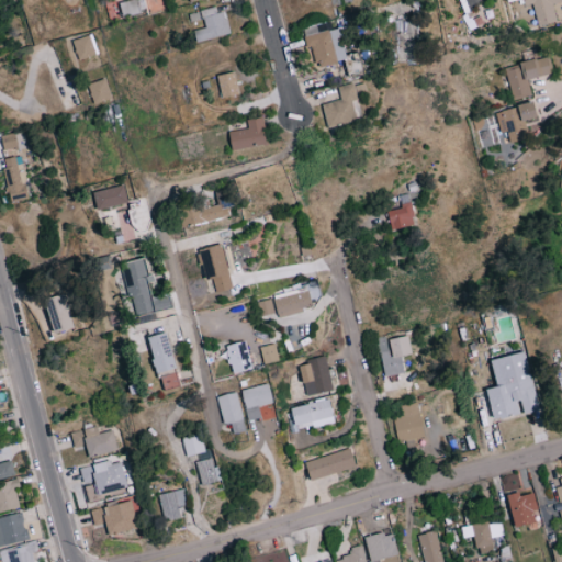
[(127,0),(120,2),(123,18),(139,14),(136,0),(127,0)]
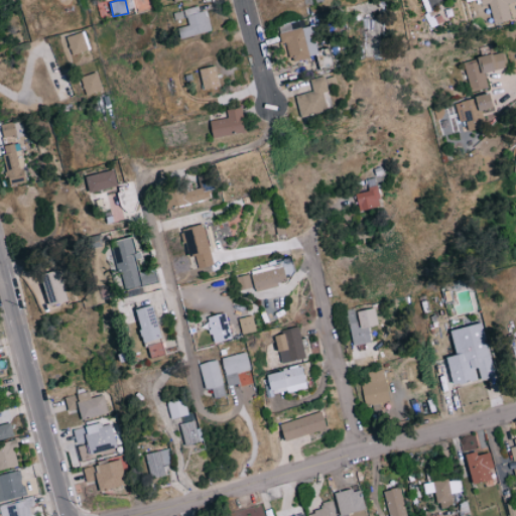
[(151,6),(149,0),(126,0),(129,12),(151,6)]
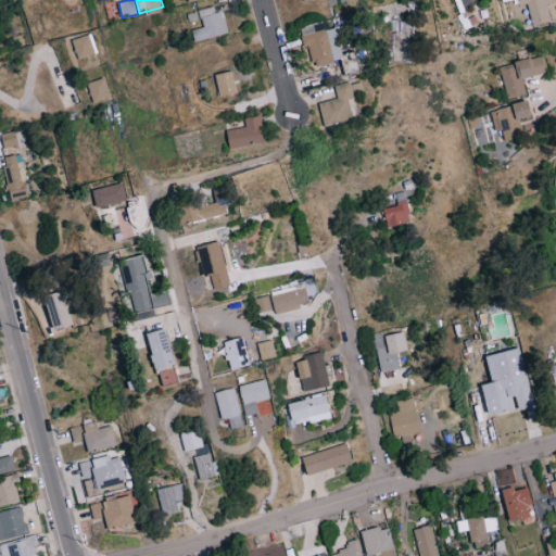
[(528,3),(531,26),(551,22),(547,4),(555,2),(555,0),(517,0),(518,5),(528,3)]
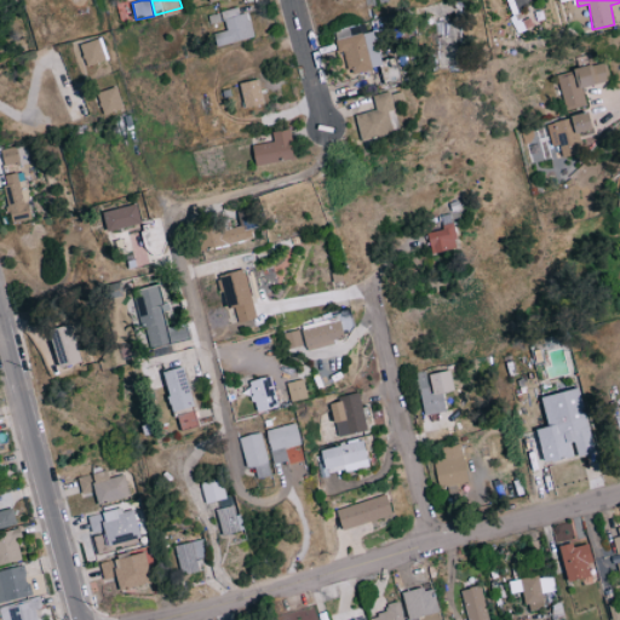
[(240,15),(239,7),(222,11),(225,30),(213,33),(216,46),(253,38),(248,12),(240,15)]
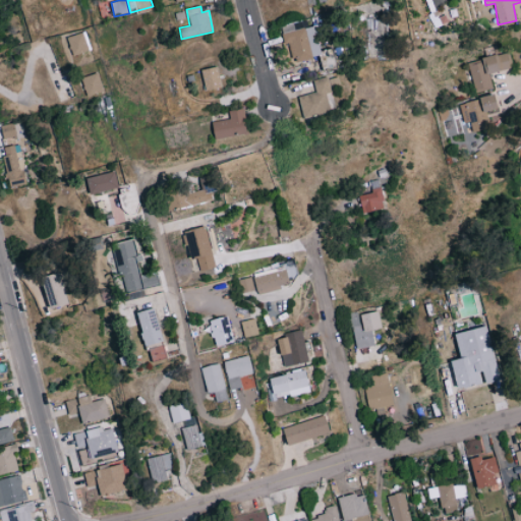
[(315,25),(304,29),(302,20),(281,24),(285,45),(289,44),(293,61),(322,56),(315,25)]
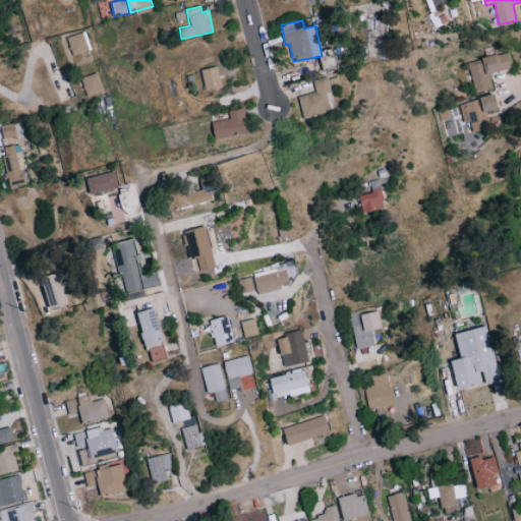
[(67,37),(73,56),(91,51),(84,32),(67,37)]
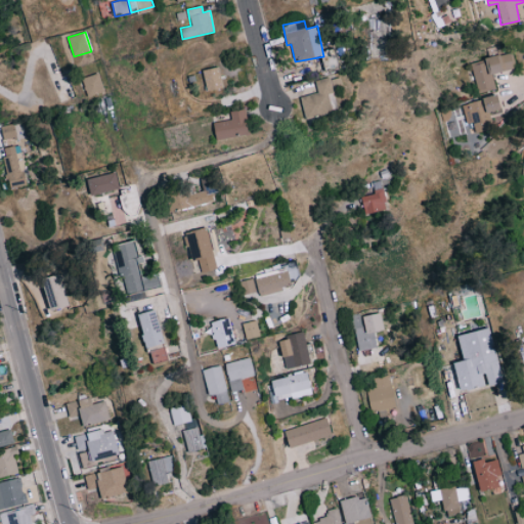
[(471,62),(478,93),(495,89),(492,74),(515,69),(512,53),(471,62)]
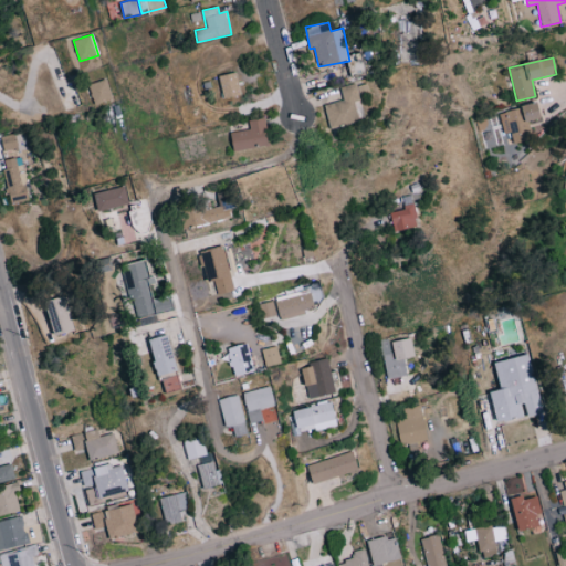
[(219,76),(224,98),(242,94),(237,72),(219,76)]
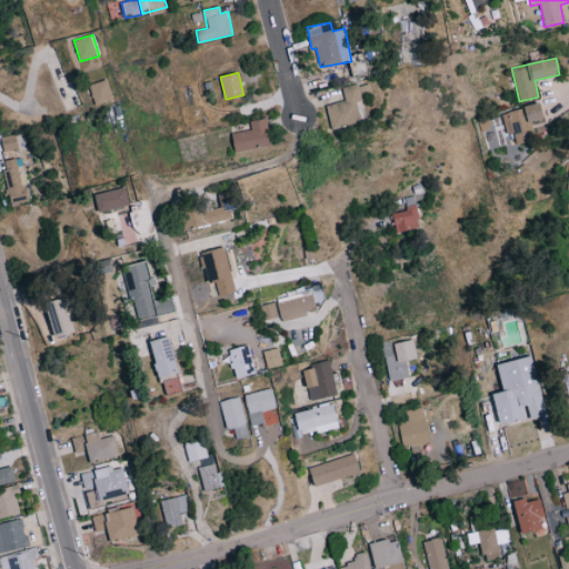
[(89,85),(93,105),(111,100),(107,80),(89,85)]
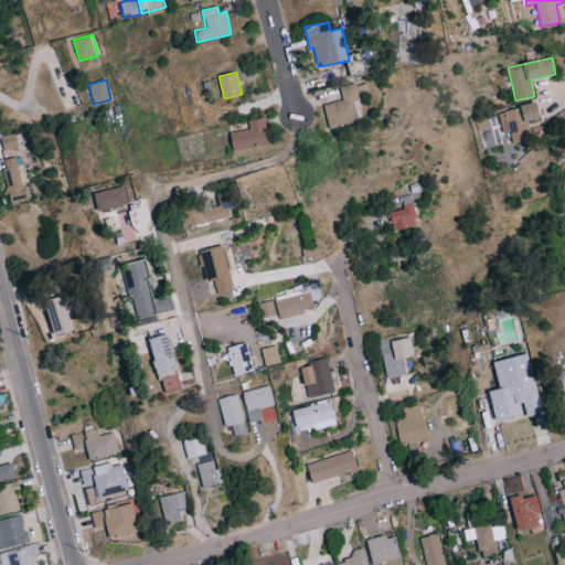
[(342,102),(326,104),(328,125),(362,121),(358,85),(341,86),(342,102)]
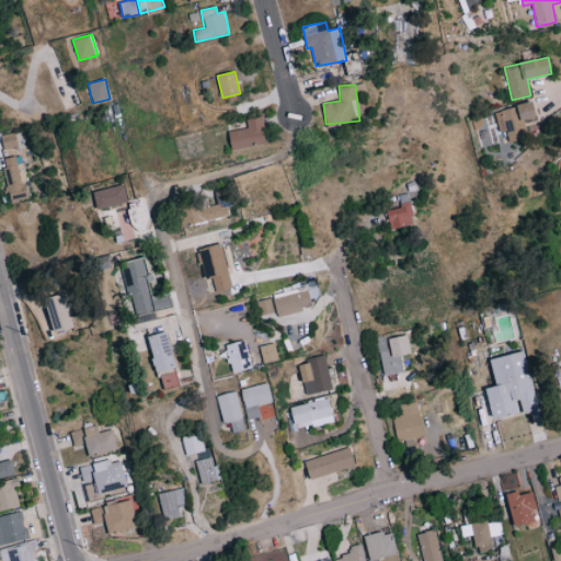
[(494,112),(499,133),(506,130),(508,142),(527,138),(523,121),(538,117),(534,102),(494,112)]
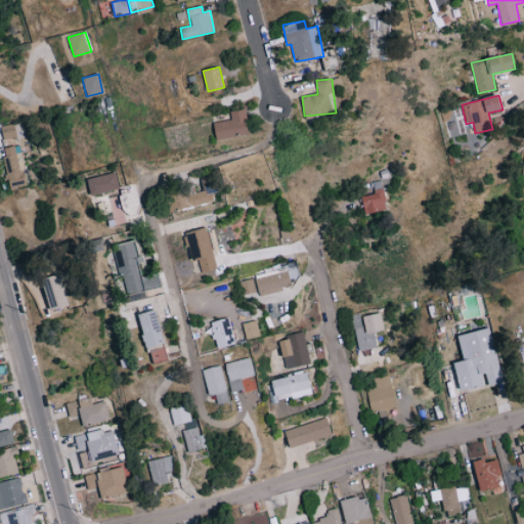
[(231,120),(214,122),(216,139),(249,135),(246,110),(230,111),(231,120)]
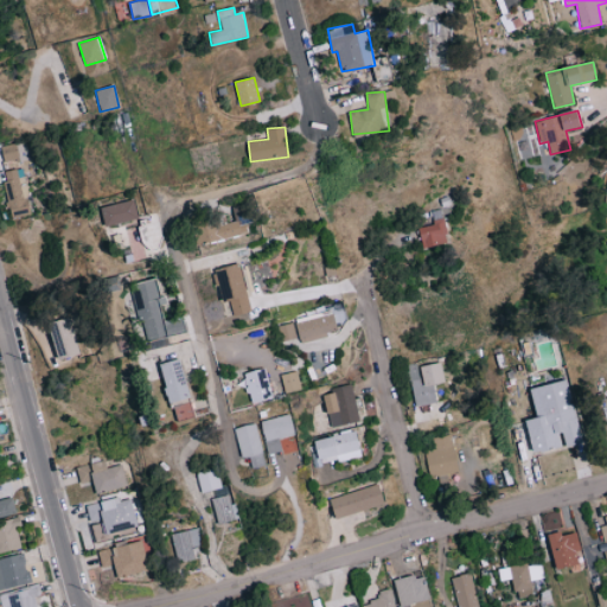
[(4,163),(18,159),(14,144),(0,147),(4,163)]
